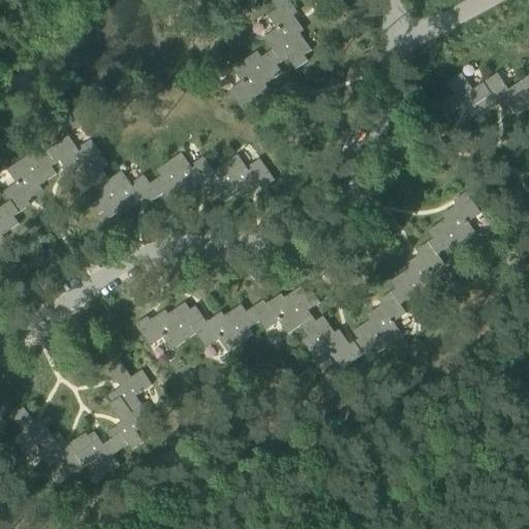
[(267,0),(269,0),(276,10),(289,1),(287,0),(259,0),(262,3),(267,0)]
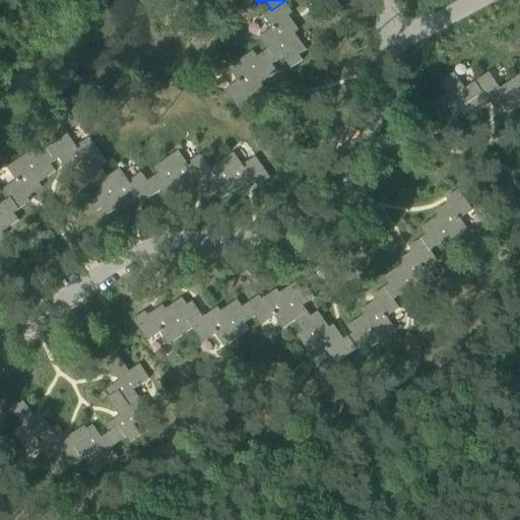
[(259,38),(267,50),(276,62),(282,58),(290,69),(303,60),(299,55),(306,50),(295,34),(299,30),(288,15),(293,13),(284,1),(271,10),(263,16),(271,28),(259,38)]
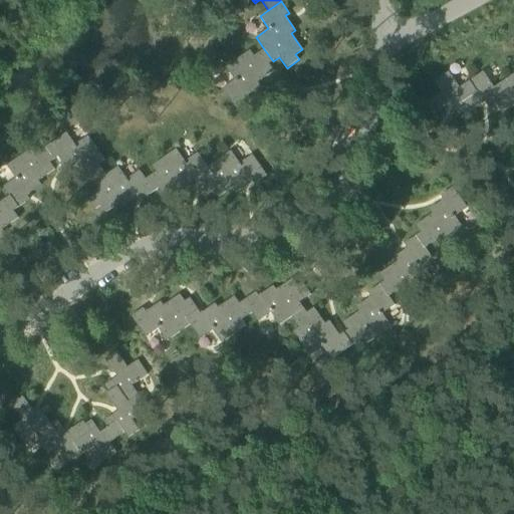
[(273,61),(264,49),(254,56),(250,50),(226,67),(235,80),(222,89),(237,109),(249,101),(246,97),(260,86),(258,82),(274,71),(269,64),(273,61)]
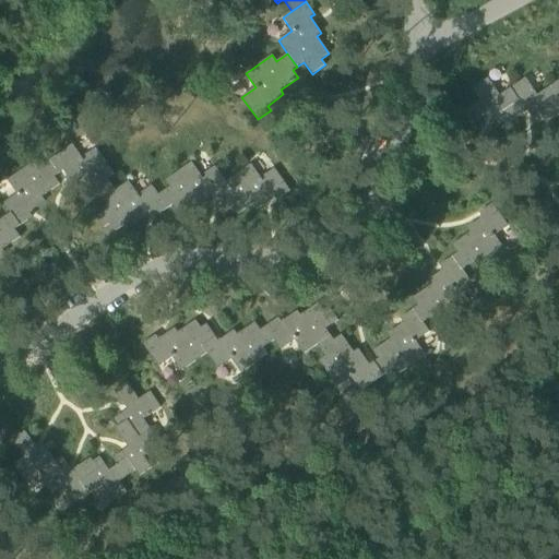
[(498,126),(504,121),(499,111),(515,100),(508,90),(498,96),(486,79),(471,90),(478,100),(461,113),(470,125),(488,111),(498,126)]
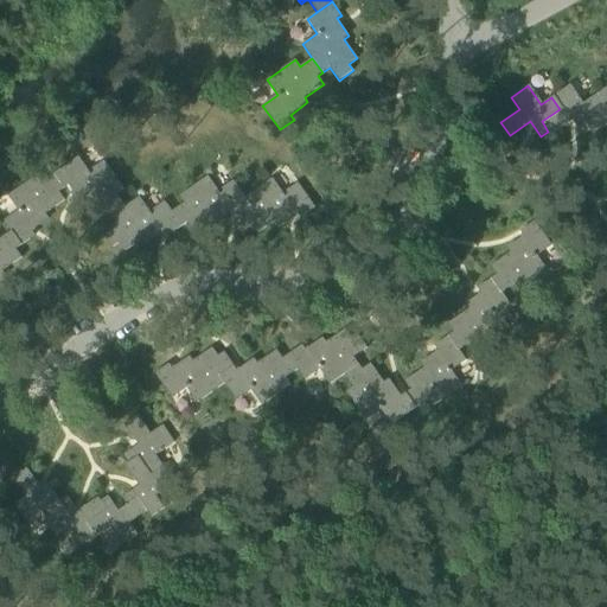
[(575,128),(583,123),(582,121),(601,109),(593,97),(582,104),(569,85),(551,97),(560,109),(542,121),(548,132),(550,135),(570,123),(575,128)]
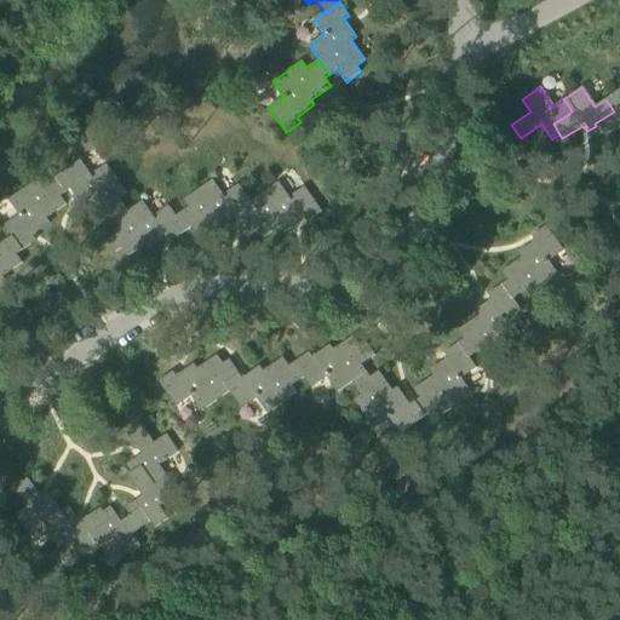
[(619,90),(606,99),(614,112),(595,124),(596,126),(604,138),(619,127),(619,90)]
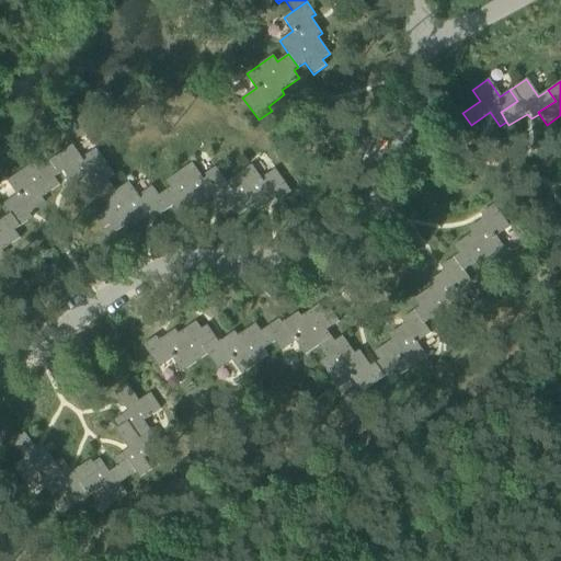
[(71,145),(48,161),(58,175),(64,171),(75,187),(79,184),(91,202),(99,196),(100,197),(113,189),(107,181),(114,176),(95,149),(81,159),(71,145)]
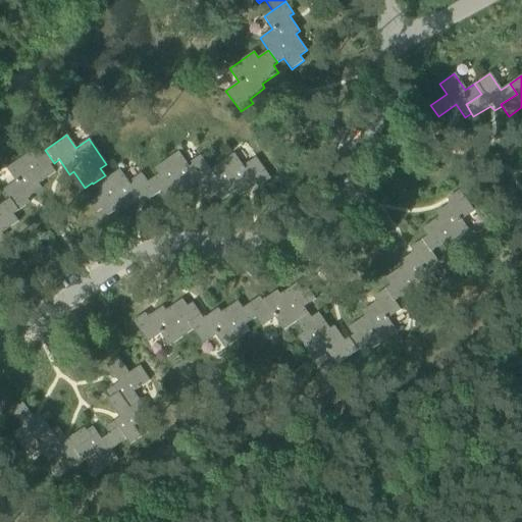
[(2,192),(8,200),(16,212),(30,203),(27,199),(42,189),(39,184),(55,172),(50,165),(54,163),(45,150),(34,157),(31,152),(6,169),(15,183),(2,192)]
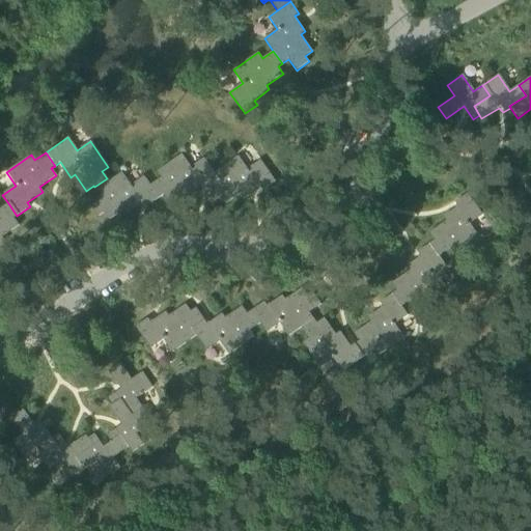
[(239,156),(214,173),(216,176),(203,185),(215,200),(220,197),(225,204),(242,193),(245,197),(260,186),(263,190),(276,182),(260,160),(248,169),(239,156)]
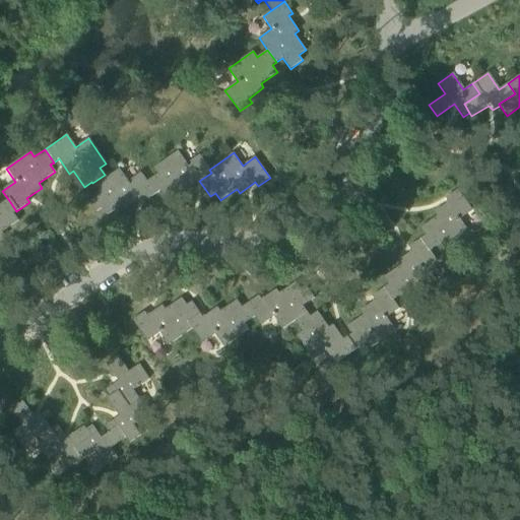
[(157,175),(147,181),(156,194),(160,191),(166,198),(182,187),(185,191),(199,181),(211,173),(209,170),(199,155),(184,167),(175,154),(153,169),(157,175)]
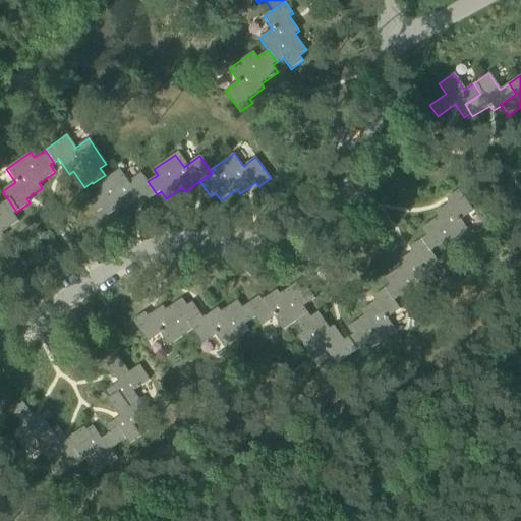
[(107,179),(105,175),(93,183),(99,192),(88,200),(97,213),(102,209),(107,217),(123,205),(126,210),(141,198),(145,203),(157,194),(148,181),(141,173),(128,182),(120,170),(107,179)]
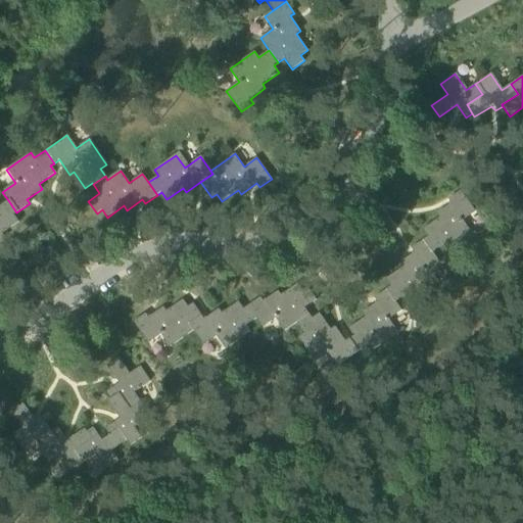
[(428,237),(423,241),(431,253),(443,245),(447,251),(472,235),(463,222),(476,212),(461,190),(448,199),(452,203),(436,214),(439,218),(423,230),(428,237)]
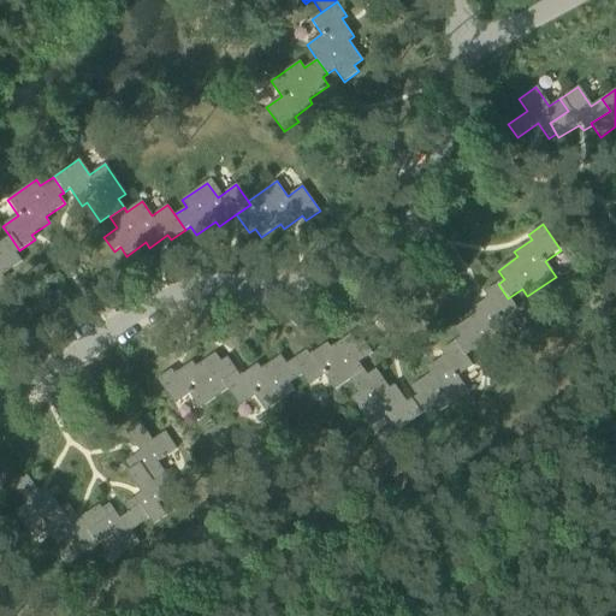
[(0,284),(6,280),(3,276),(22,262),(16,253),(19,250),(10,236),(0,242),(0,284)]
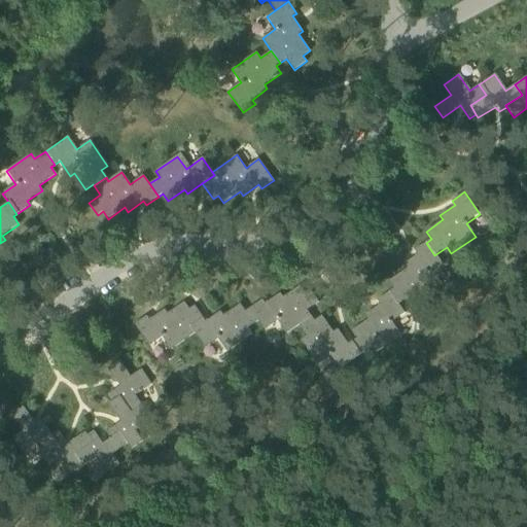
[(394,288),(389,292),(398,306),(410,297),(414,304),(436,288),(427,274),(441,266),(434,255),(426,243),(415,250),(418,254),(402,266),(406,270),(389,281),(394,288)]
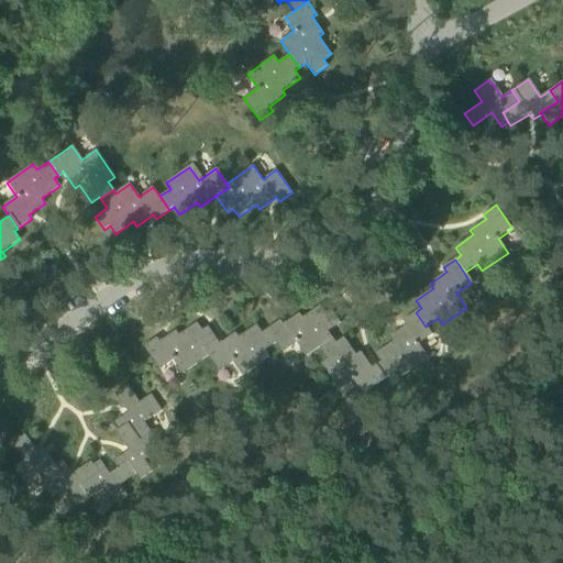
[(305,359),(318,350),(333,339),(328,332),(341,323),(331,309),(326,313),(320,306),(302,318),(299,313),(283,324),(279,320),(265,330),(275,344),(282,354),(295,344),(305,359)]
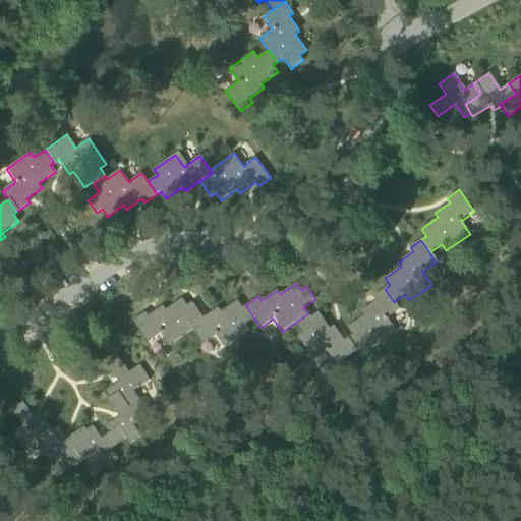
[(352,335),(348,337),(357,350),(367,343),(370,348),(395,332),(387,320),(400,311),(394,302),(385,289),(373,296),(375,300),(361,311),(364,315),(347,327),(352,335)]
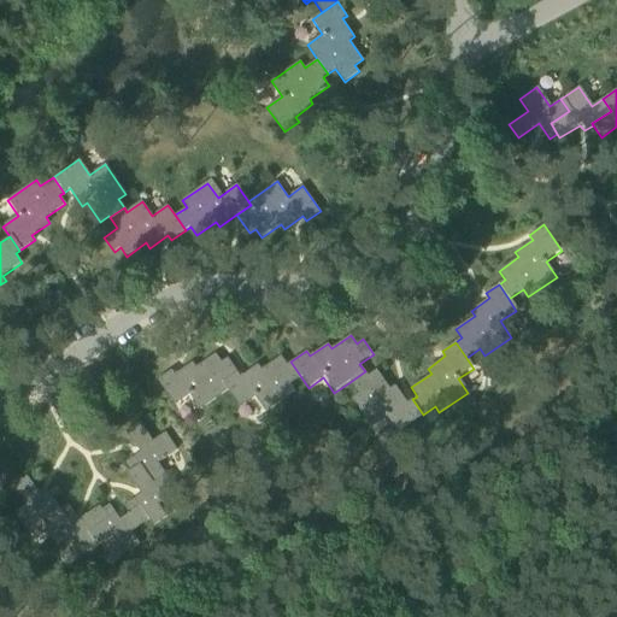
[(238,410),(253,399),(240,377),(241,376),(228,358),(222,362),(216,353),(197,368),(193,362),(175,375),(171,370),(157,380),(172,403),(189,391),(203,409),(225,393),(238,410)]
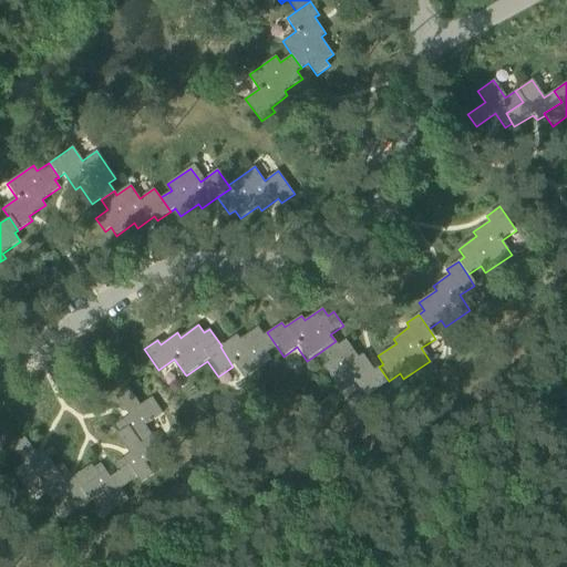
[(266,353),(277,347),(267,332),(264,334),(258,327),(240,339),(237,334),(222,346),(220,347),(233,367),(243,380),(270,361),(266,353)]
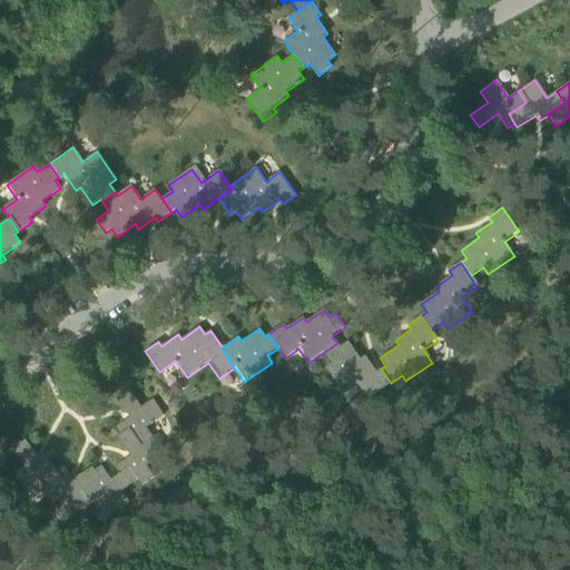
[(337,343),(322,354),(328,364),(317,372),(336,400),(357,385),(367,399),(391,383),(381,369),(376,372),(365,356),(361,360),(349,342),(340,347),(337,343)]
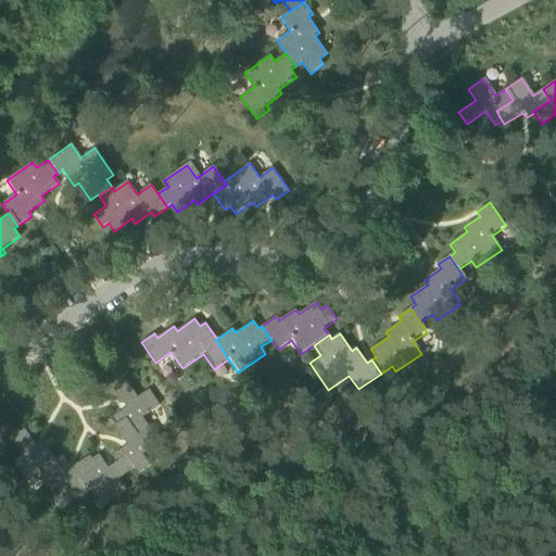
[(113,417),(117,424),(125,418),(138,434),(148,428),(142,418),(161,406),(149,390),(138,397),(126,380),(114,389),(127,407),(113,417)]
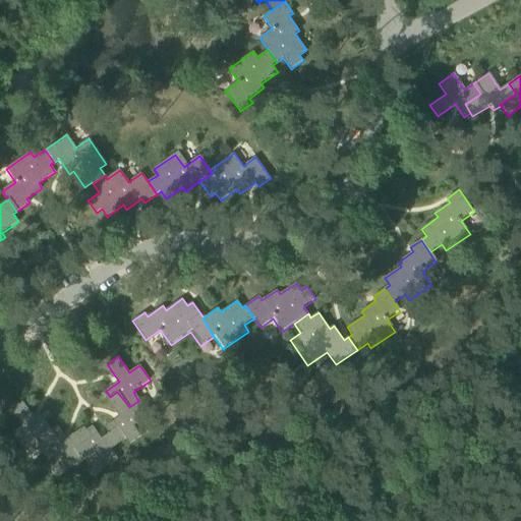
[(107,425),(111,432),(117,428),(125,440),(129,446),(142,437),(135,425),(150,416),(138,401),(129,407),(117,392),(110,397),(107,399),(119,417),(107,425)]
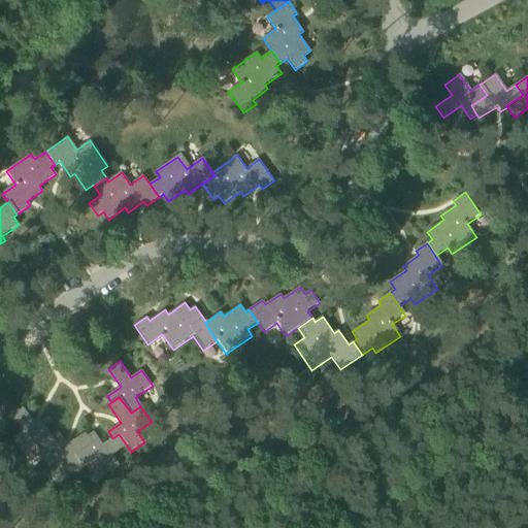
[(38,443),(44,453),(58,444),(52,436),(46,428),(54,423),(48,416),(35,425),(24,407),(11,416),(23,431),(12,439),(23,455),(38,443)]
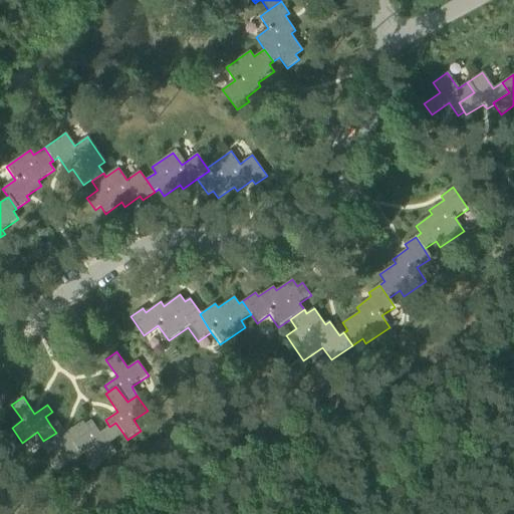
[(91,420),(85,425),(90,433),(74,445),(81,455),(90,449),(101,464),(115,454),(109,444),(123,434),(115,423),(109,427),(100,433),(91,420)]
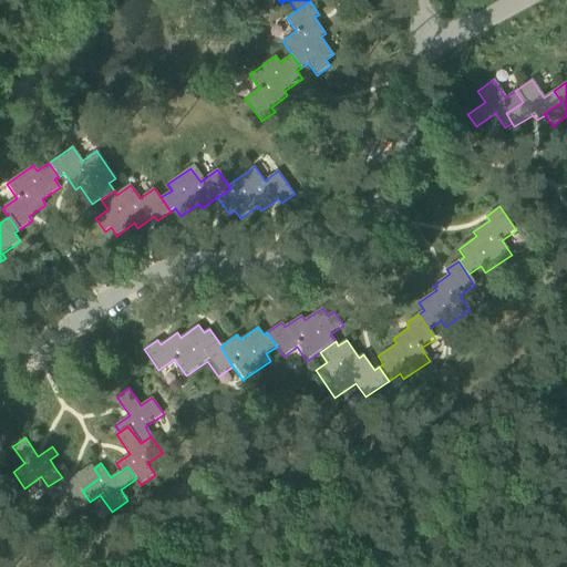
[(62,477),(48,486),(42,491),(50,503),(61,495),(73,513),(90,502),(82,491),(100,477),(94,468),(91,464),(72,477),(63,464),(55,468),(62,477)]
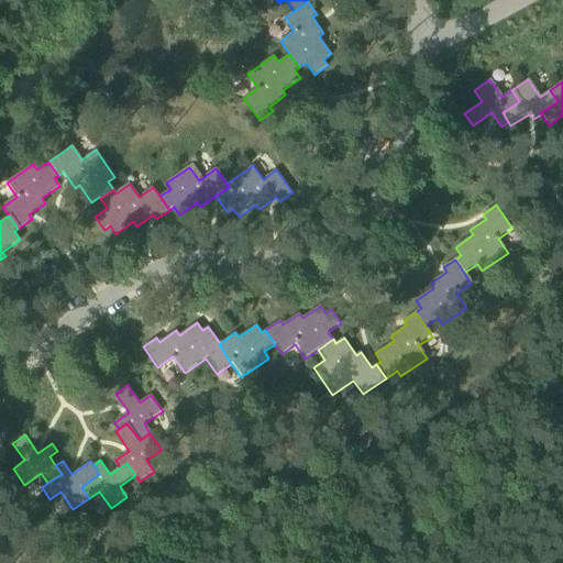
All buildings are outlined.
